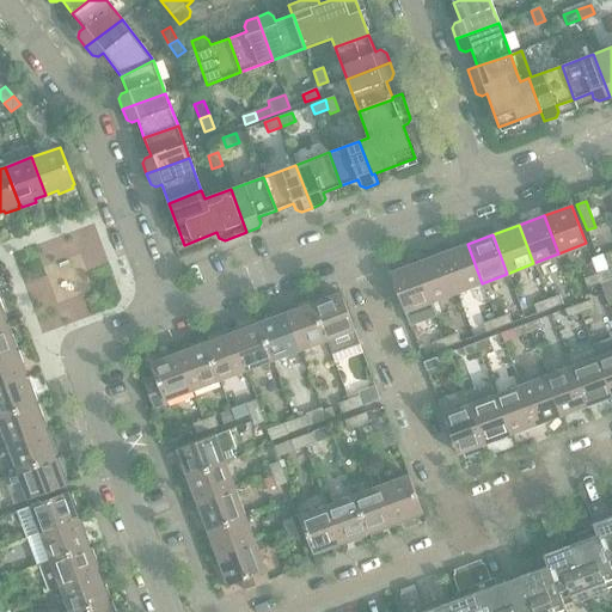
[(482,283),(467,244),(442,254),(457,293),(482,283)]
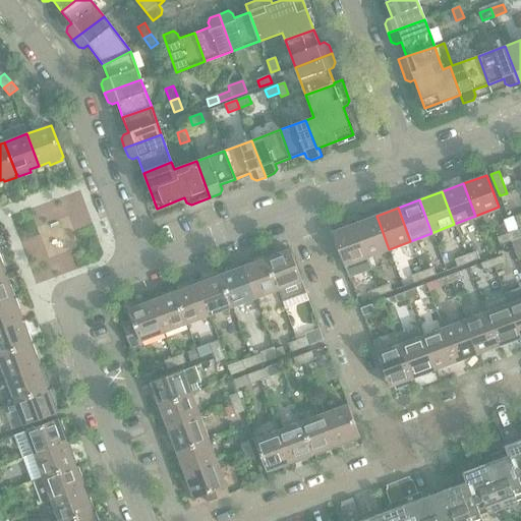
[(389,249),(377,216),(354,224),(366,257),(389,249)]
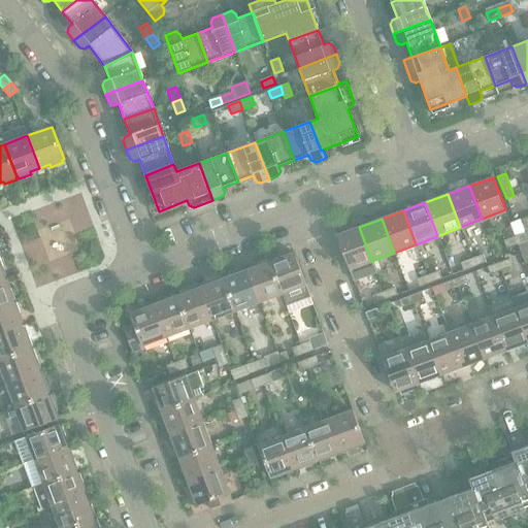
[(525,233),(520,220),(510,224),(515,236),(518,244),(527,239),(527,238),(526,232),(525,233)]
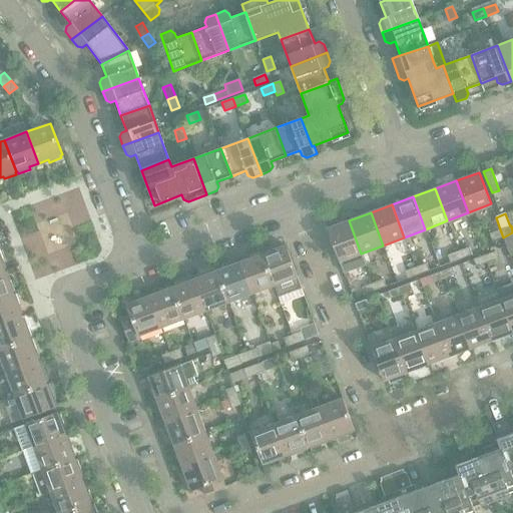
[(361,253),(349,220),(327,229),(339,262),(361,253)]
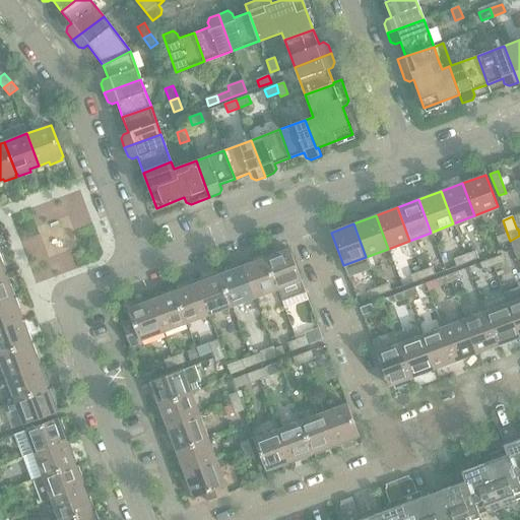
[(510,241),(507,233),(496,238),(499,245),(510,241)]
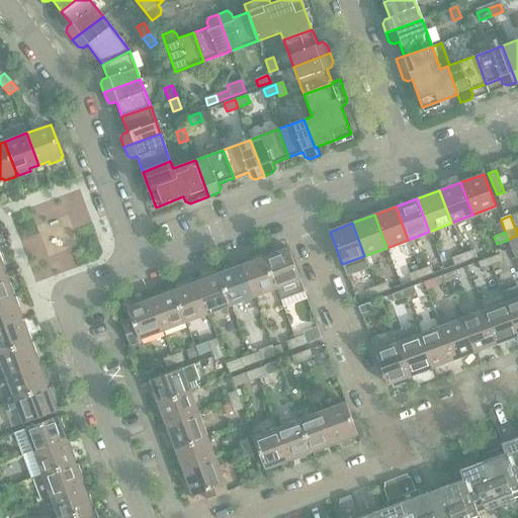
[(299,279),(288,248),(277,251),(276,249),(265,253),(266,256),(265,256),(276,288),(299,279)]
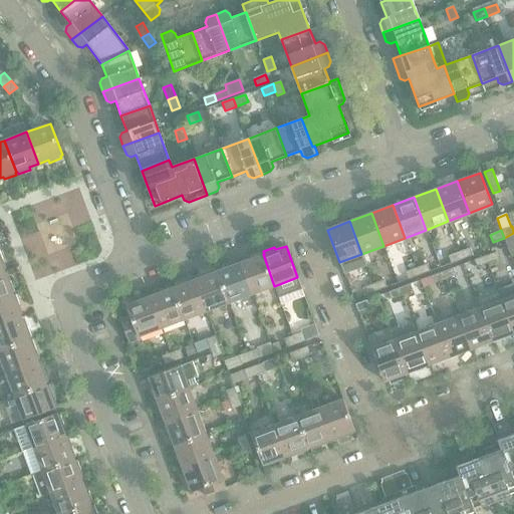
[(473,255),(470,248),(459,252),(462,259),(473,255)]
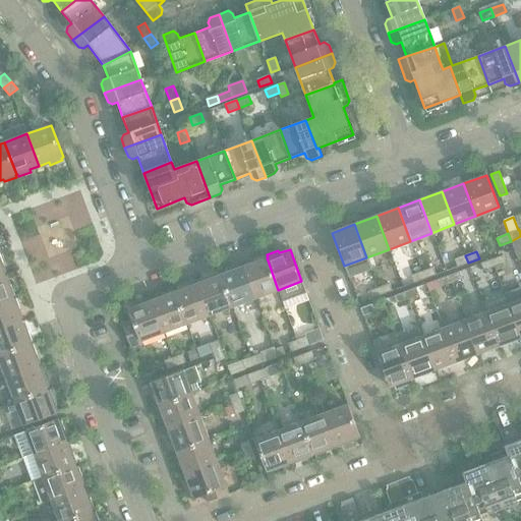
[(278,290),(267,257),(266,258),(265,255),(252,259),(253,263),(243,267),(255,298),(278,290)]
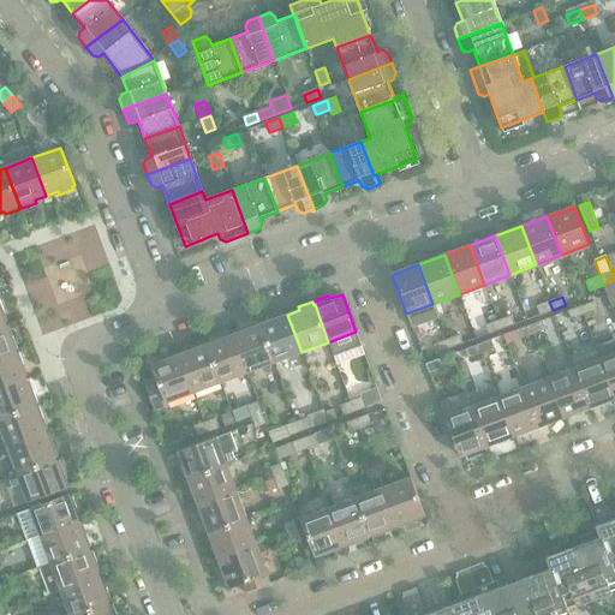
[(553,310),(549,302),(536,306),(539,315),(553,310)]
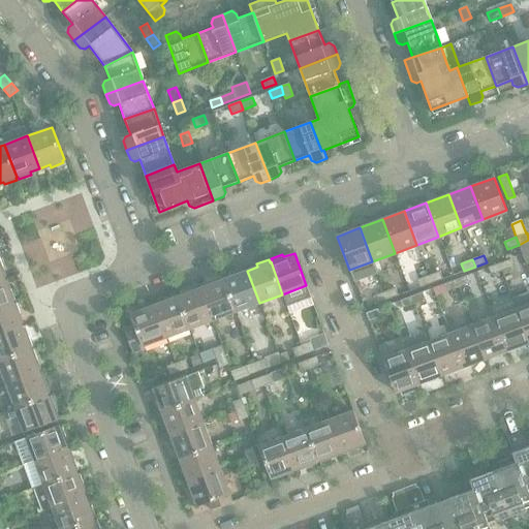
[(512,267),(510,259),(499,263),(501,271),(512,267)]
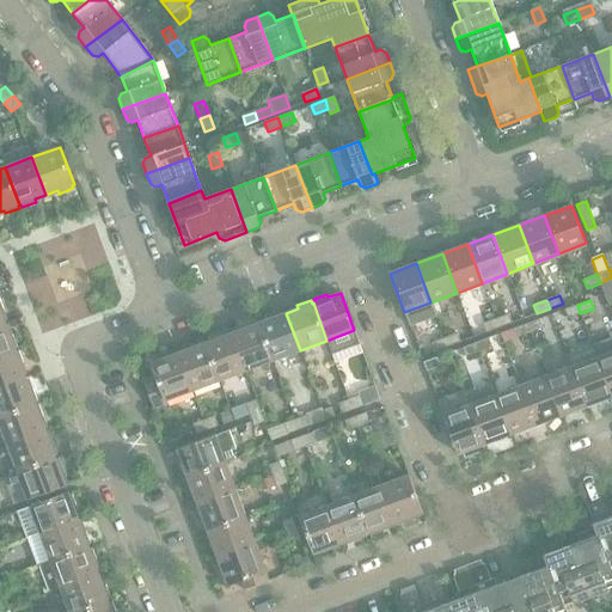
[(580,313),(577,305),(564,310),(568,318),(580,313)]
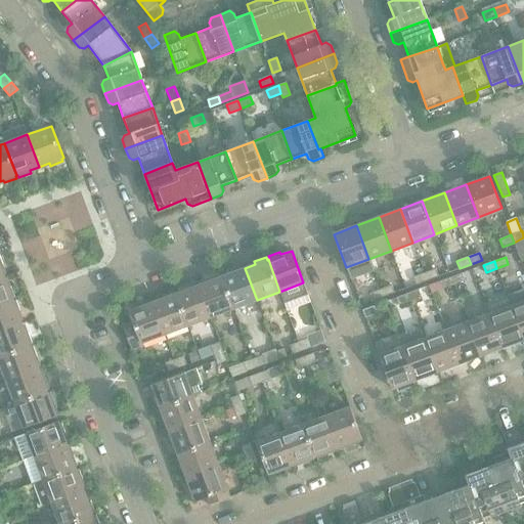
[(257,300),(245,268),(234,271),(233,269),(222,273),(223,275),(222,276),(233,309),(257,300)]
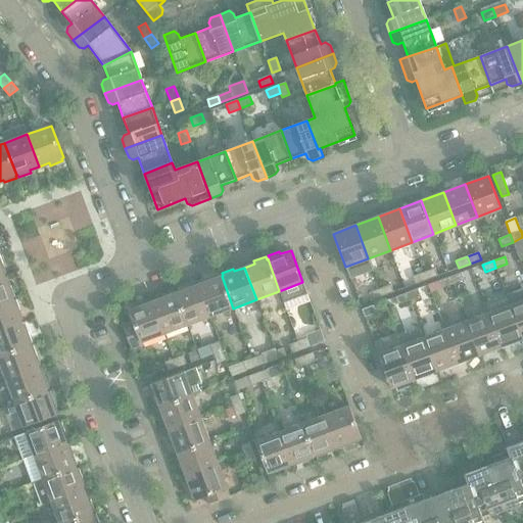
[(437,276),(434,268),(423,273),(426,280),(437,276)]
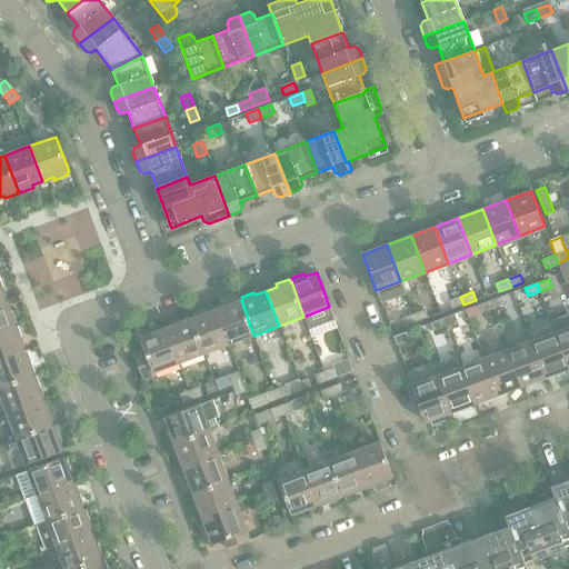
[(463,305),(460,297),(449,300),(451,309),(463,305)]
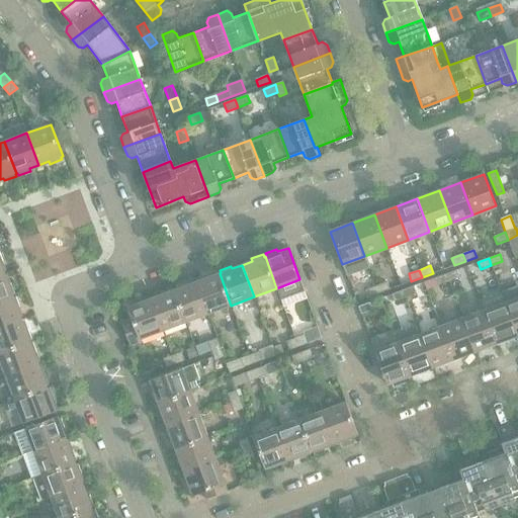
[(459,277),(456,270),(445,274),(447,281),(459,277)]
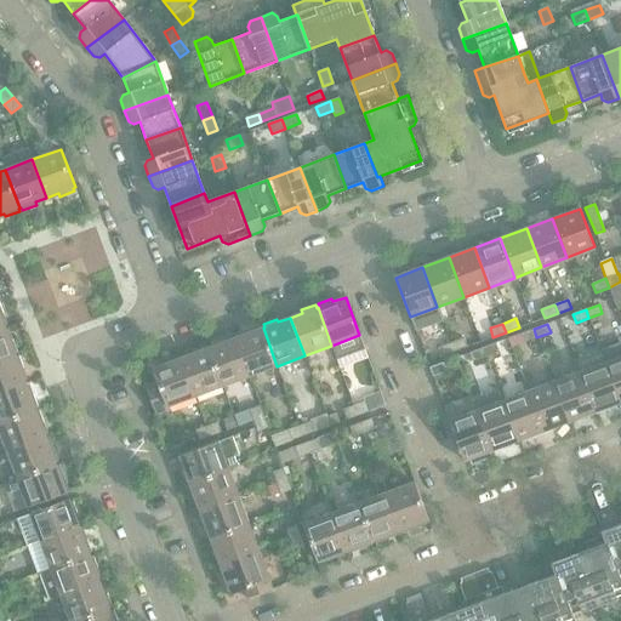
[(277,366),(263,328),(262,328),(260,325),(246,330),(248,334),(235,337),(249,376),(277,366)]
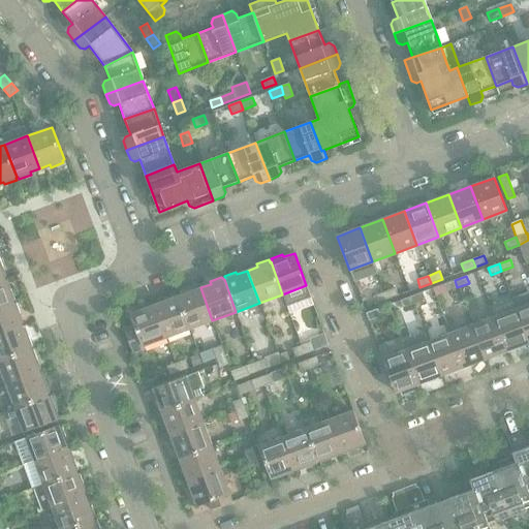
[(16,300),(10,288),(8,289),(4,279),(0,280),(0,307),(12,302),(12,301),(16,300)]
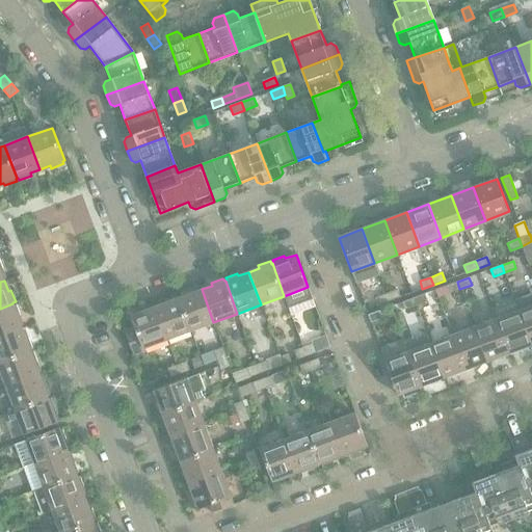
[(459,289),(457,282),(446,286),(449,293),(459,289)]
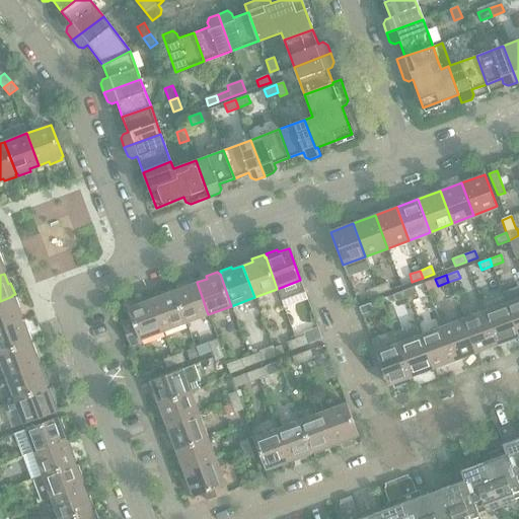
[(208,314),(197,282),(187,286),(186,283),(174,288),(175,290),(174,291),(186,322),(208,314)]
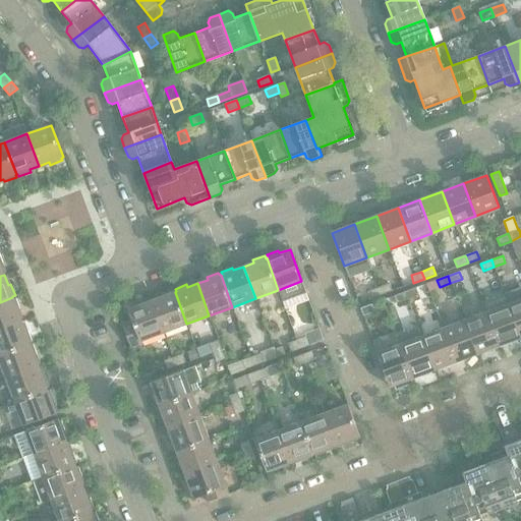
[(392,291),(389,283),(378,287),(381,295),(392,291)]
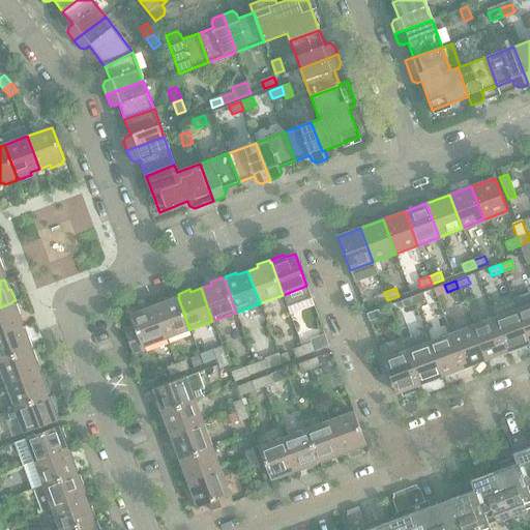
[(387,300),(384,292),(374,296),(377,304),(387,300)]
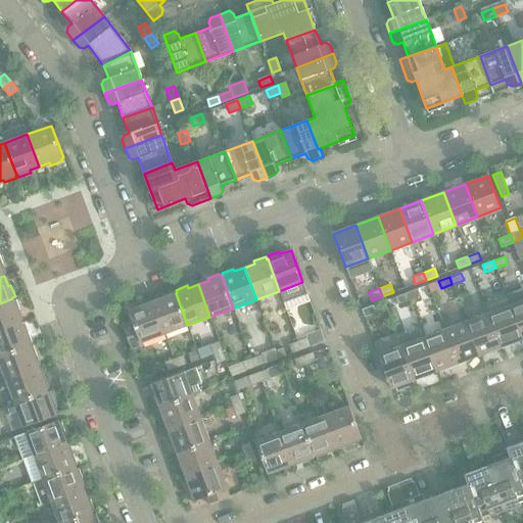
[(420,296),(417,289),(406,293),(409,300),(420,296)]
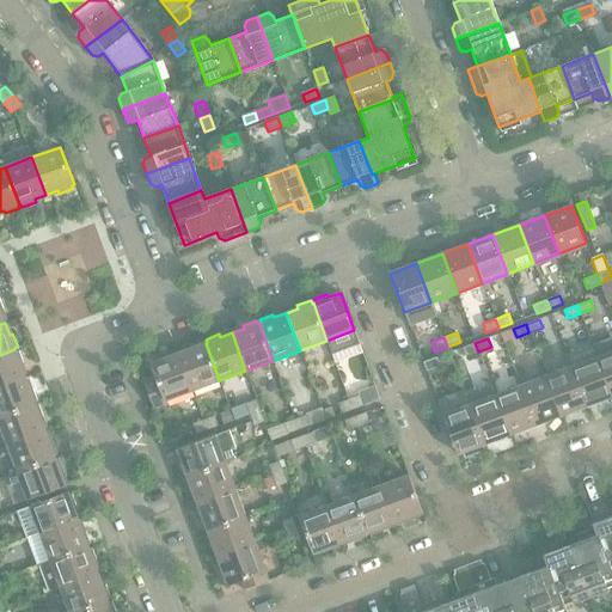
[(219,380),(206,343),(203,343),(202,340),(189,346),(190,348),(178,353),(193,390),(219,380)]
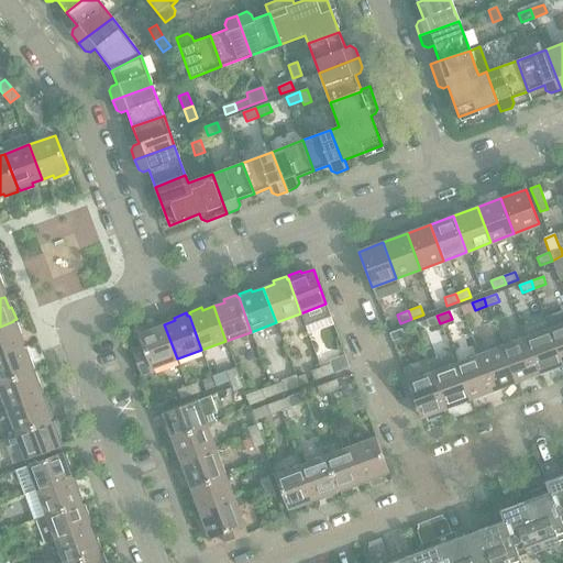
[(440,323),(437,316),(426,320),(428,328),(440,323)]
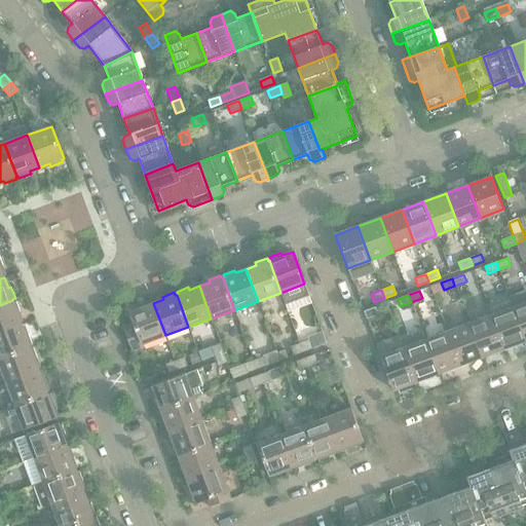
[(0,332),(22,324),(17,313),(21,312),(15,301),(13,302),(12,300),(0,305),(0,332)]
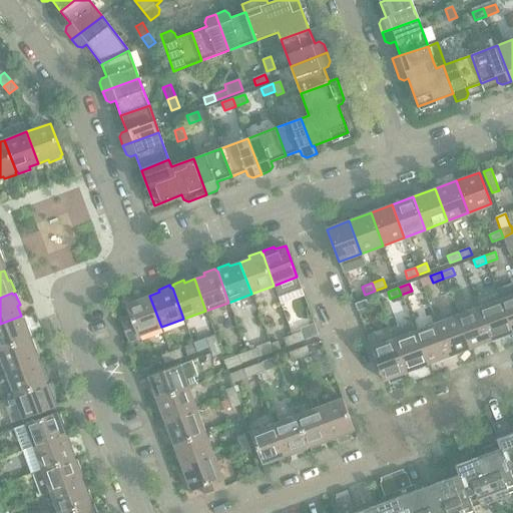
[(512,332),(512,295),(500,300),(512,333),(512,332)]
